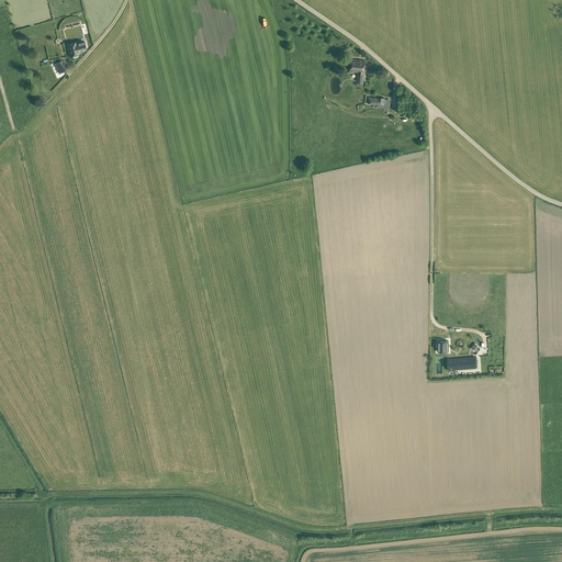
[(85,41),(78,43),(78,42),(67,44),(70,56),(81,53),(80,52),(87,49),(85,41)]
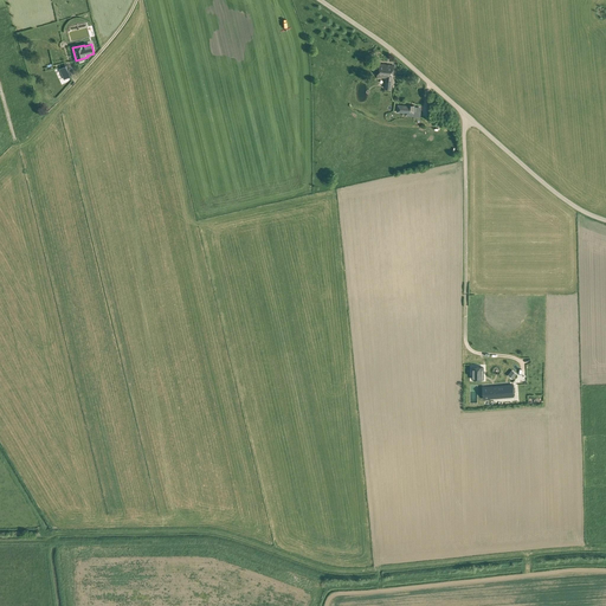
[(378,76),(387,77),(385,88),(392,89),(393,78),(394,65),(379,63),(378,76)]
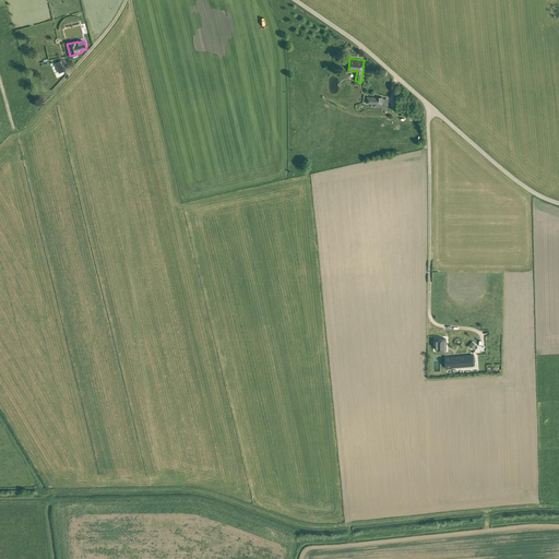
[(367,104),(382,105),(383,97),(377,96),(377,97),(367,96),(367,104)]
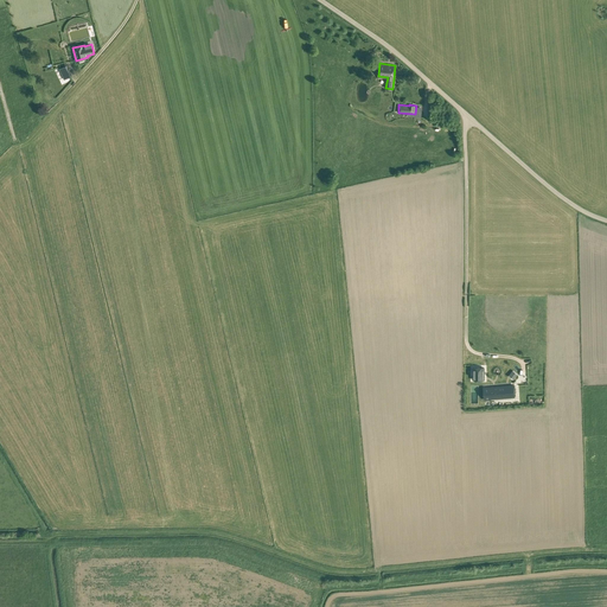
[(473,369),(473,379),(484,379),(484,369),(473,369)]
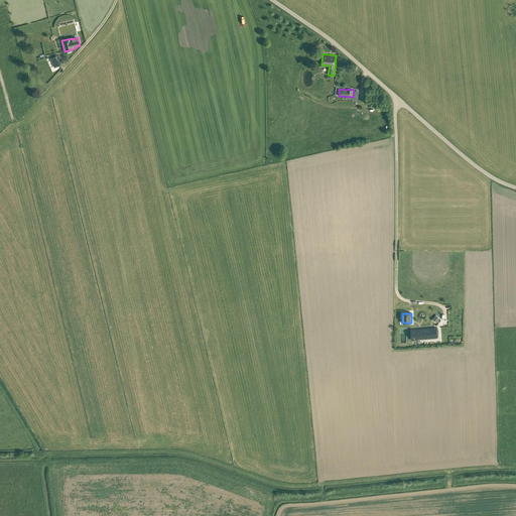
[(412,340),(429,339),(428,329),(412,330),(412,340)]
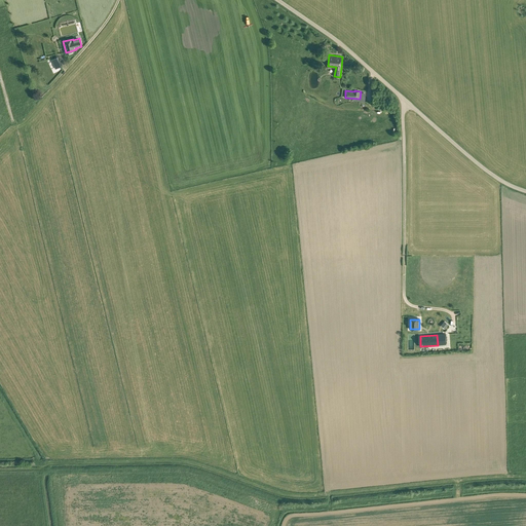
All buildings are outlined.
